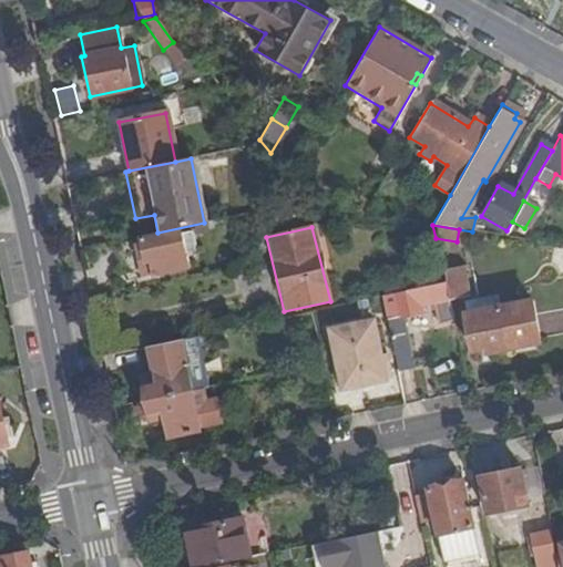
[(185,268),(182,254),(192,251),(187,233),(178,235),(177,230),(118,244),(118,247),(120,258),(121,264),(135,260),(140,278),(185,268)]
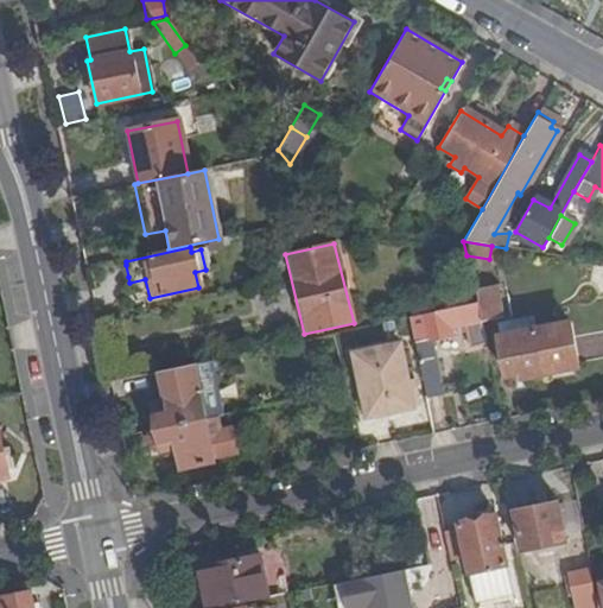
[(128,277),(126,265),(116,267),(124,278),(128,277)]
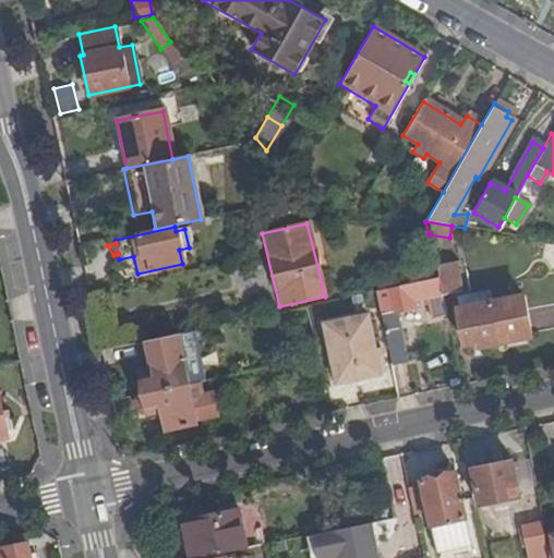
[(459,290),(454,261),(434,265),(437,278),(441,294),(459,290)]
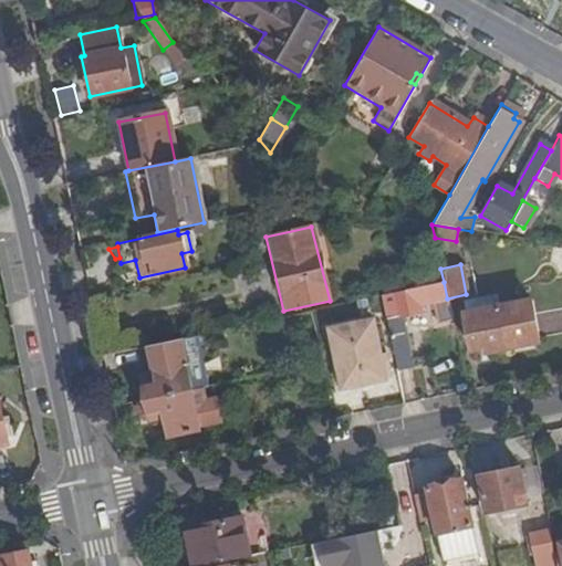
[(415,307),(433,303),(434,311),(437,323),(451,320),(447,299),(444,282),(378,295),(394,370),(408,367),(397,317),(416,313),(415,307)]
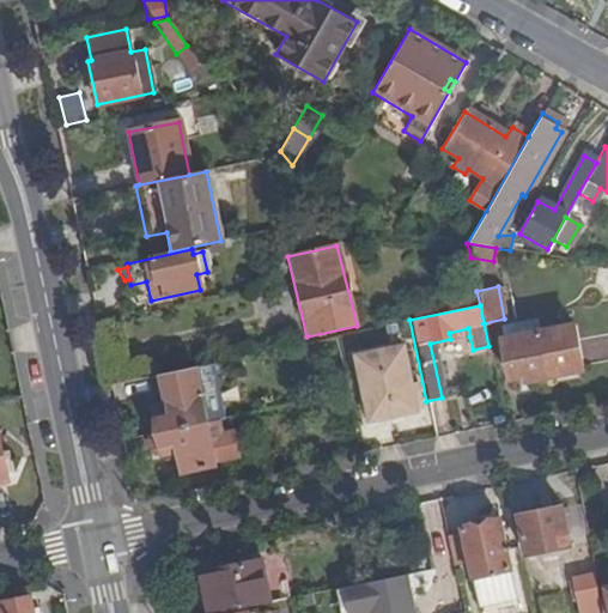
[(581,370),(571,325),(534,332),(532,319),(497,326),(499,339),(508,378),(522,376),(523,382),(581,370)]
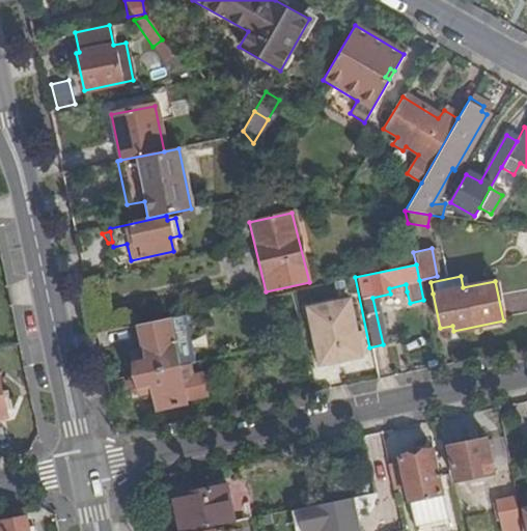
[(407,291),(406,284),(389,288),(390,294),(407,291)]
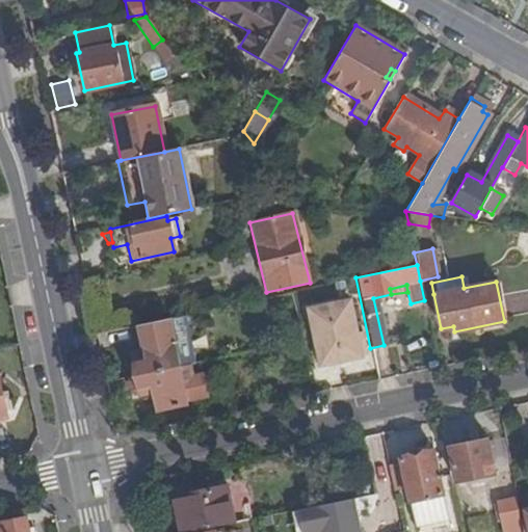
[(365,355),(360,333),(354,334),(347,300),(307,309),(318,365),(365,355)]
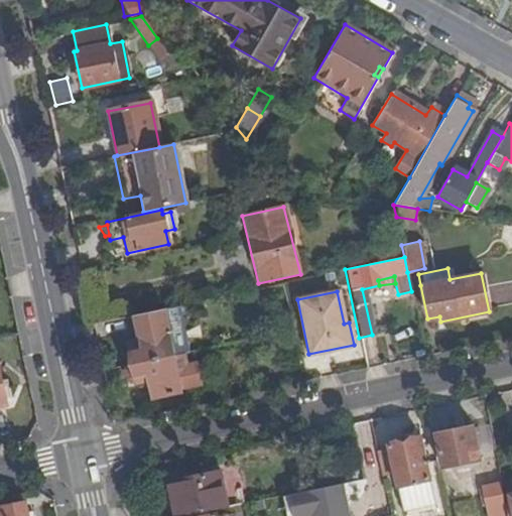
[(187,352),(177,305),(132,315),(138,344),(125,347),(129,364),(182,353),(187,352)]
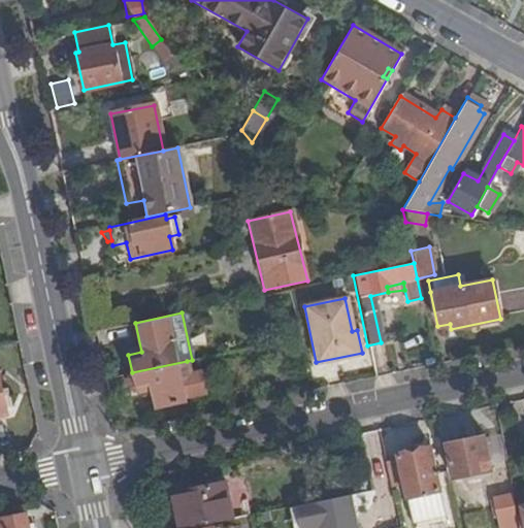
[(204,392),(199,372),(190,374),(187,361),(132,372),(126,373),(131,396),(152,392),(155,406),(185,400),(184,396),(204,392)]
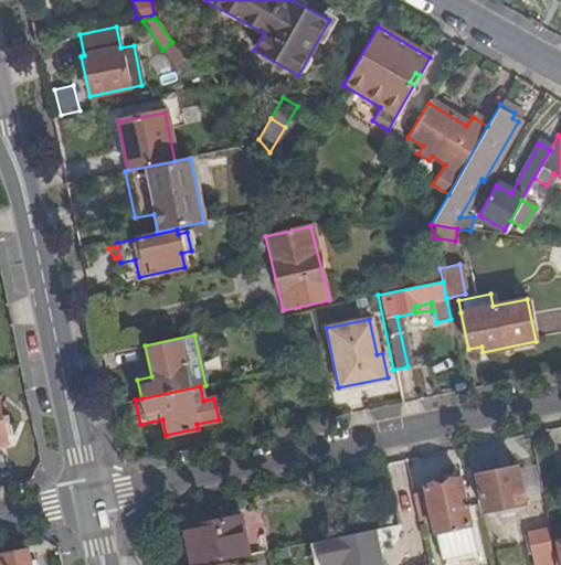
[(411,491),(404,459),(387,462),(393,494),(411,491)]
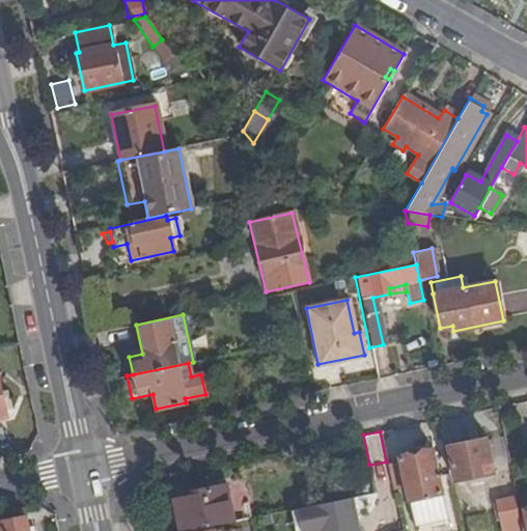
[(492,472),(484,440),(448,447),(455,479),(492,472)]
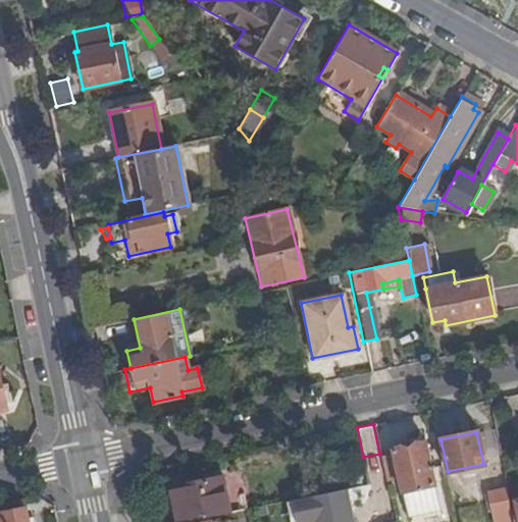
[(439,509),(423,435),(409,438),(410,445),(392,449),(406,516),(439,509)]
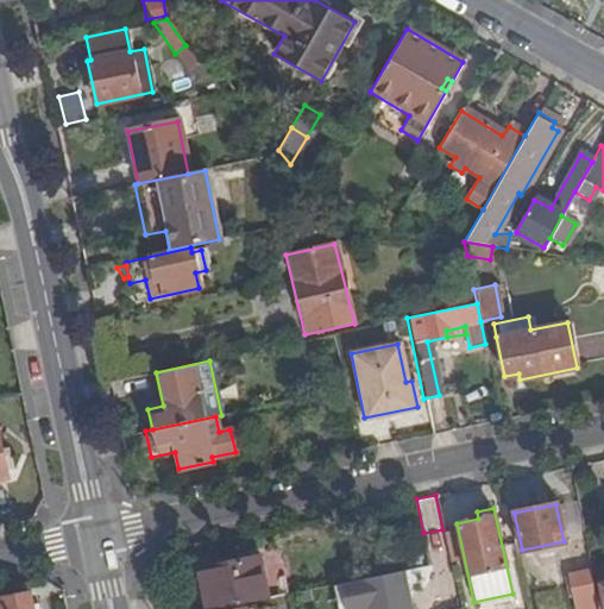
[(211,608),(266,597),(258,557),(199,569),(206,608),(211,608)]
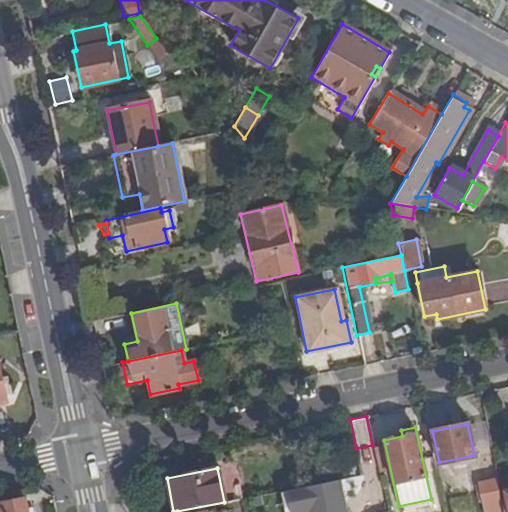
[(500,511),(494,480),(475,484),(481,511),(500,511)]
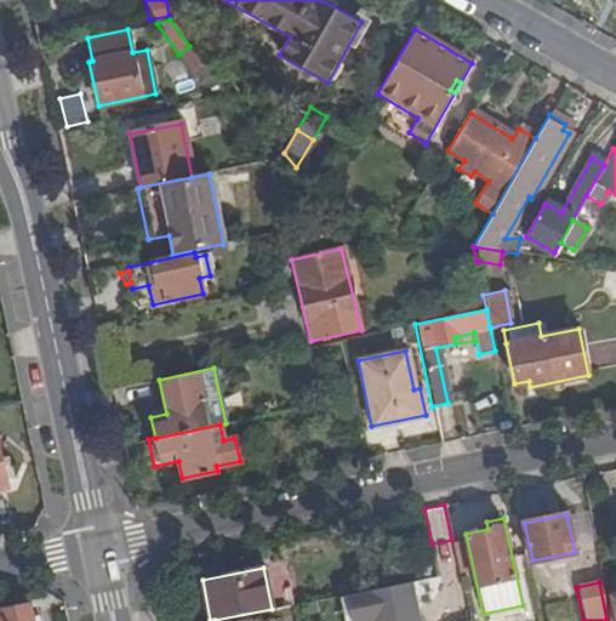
[(443,620),(437,587),(431,588),(433,600),(426,602),(428,614),(418,616),(418,620),(443,620)]
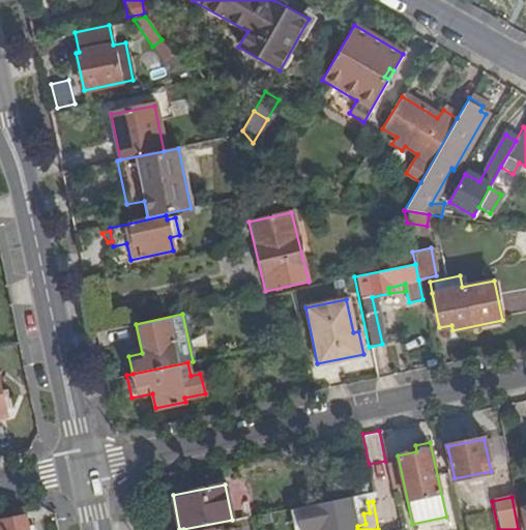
[(363,513),(370,512),(368,502),(353,505),(357,526),(366,524),(363,513)]
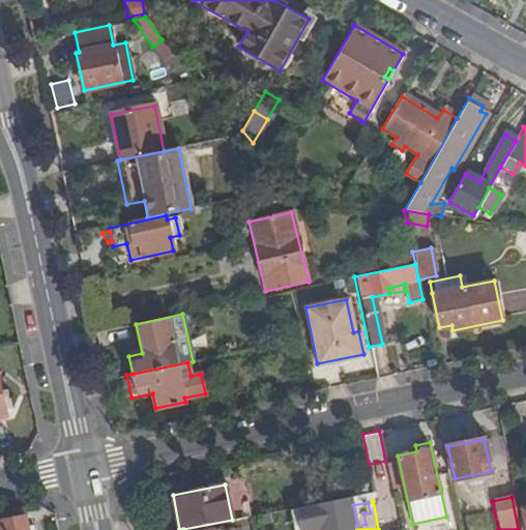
[(27,529),(24,516),(0,520),(0,529),(27,529)]
